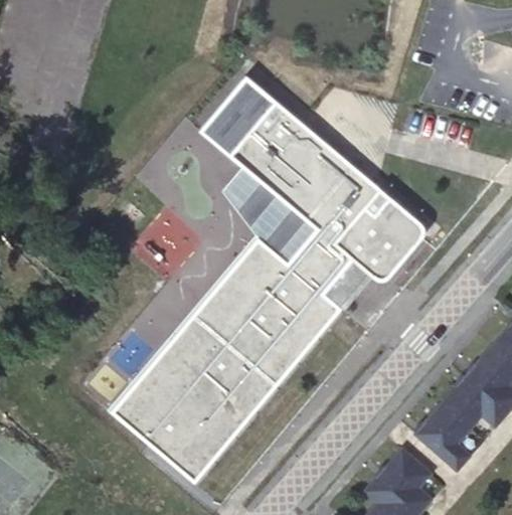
[(112,409),(198,483),(345,310),(328,295),(356,262),(373,277),(375,278),(377,279),(379,279),(381,280),(383,279),(385,279),(386,278),(388,277),(390,274),(420,238),(421,236),(423,234),(423,233),(424,231),(424,229),(424,228),(423,226),(422,224),(422,223),(421,222),(420,221),(246,74),(200,130),(242,166),(317,228),(288,262),(259,236),(112,409)]
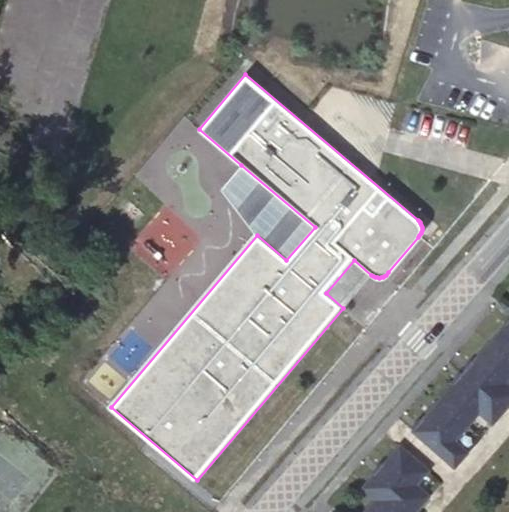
[(257,235),(286,260),(315,227),(241,165),(221,188),(257,235)]
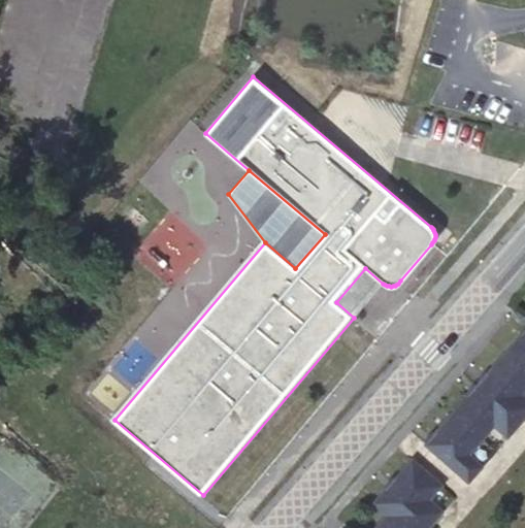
[(524,332),(506,353),(524,368),(524,332)]
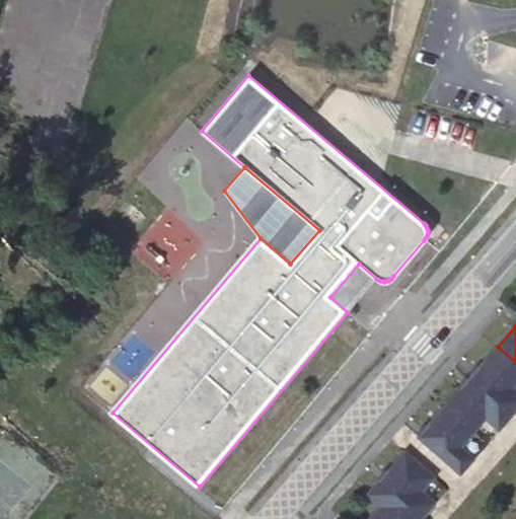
[(515,362),(498,347),(471,376),(514,414),(515,412),(515,388),(514,387),(515,385),(515,362)]
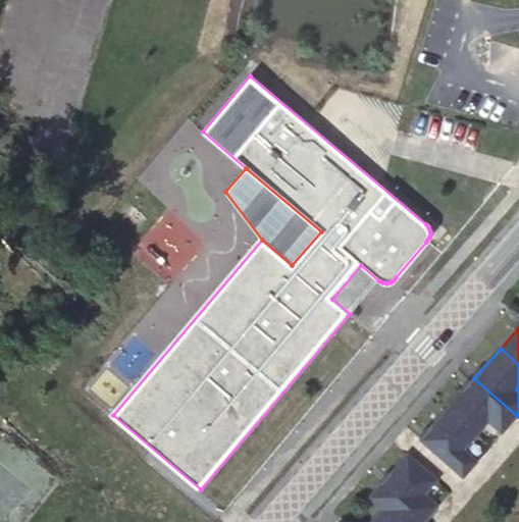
[(517,416),(474,378),(448,408),(477,433),(489,419),(504,431),(517,416)]
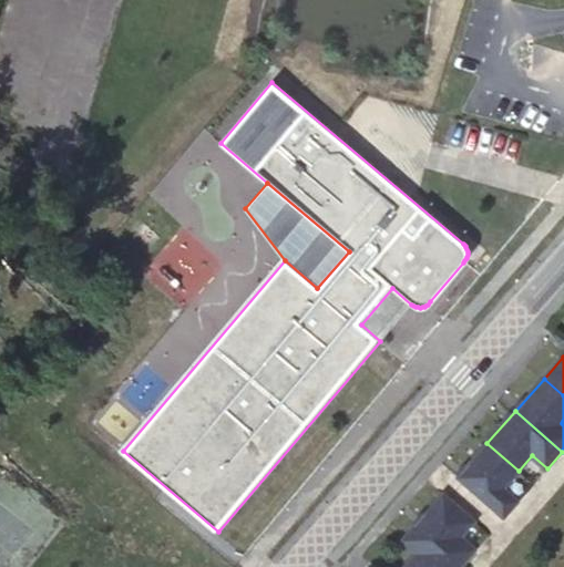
[(486,443),(459,476),(504,516),(519,500),(504,487),(519,471),(486,443)]
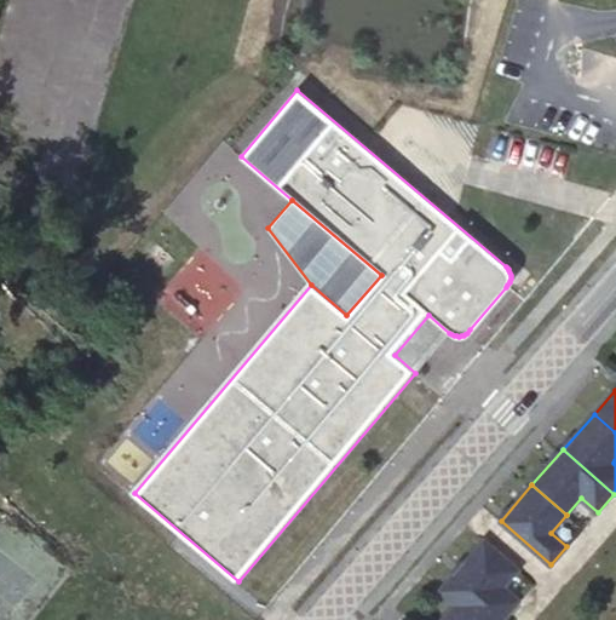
[(458,577),(447,589),(464,604),(475,613),(487,598),(507,615),(520,600),(505,585),(519,569),(485,538),(455,573),(458,577)]
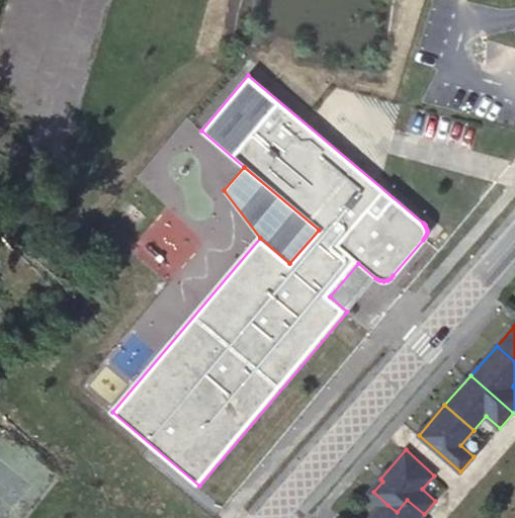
[(382,482),(380,479),(370,490),(373,492),(382,482)]
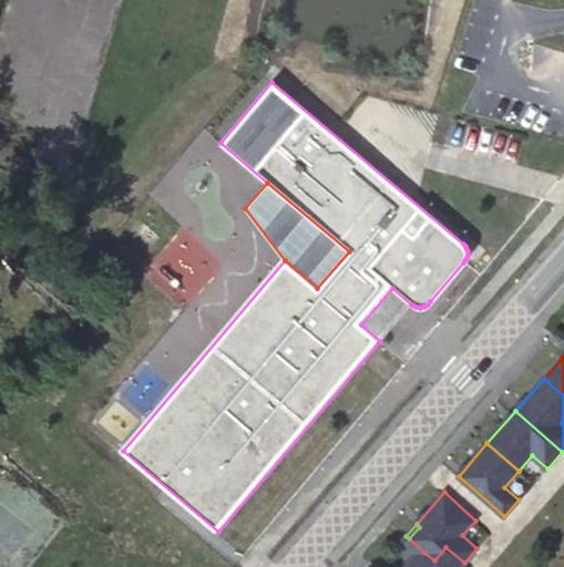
[(434,560),(424,553),(411,566),(460,566),(464,563),(445,547),(434,560)]
